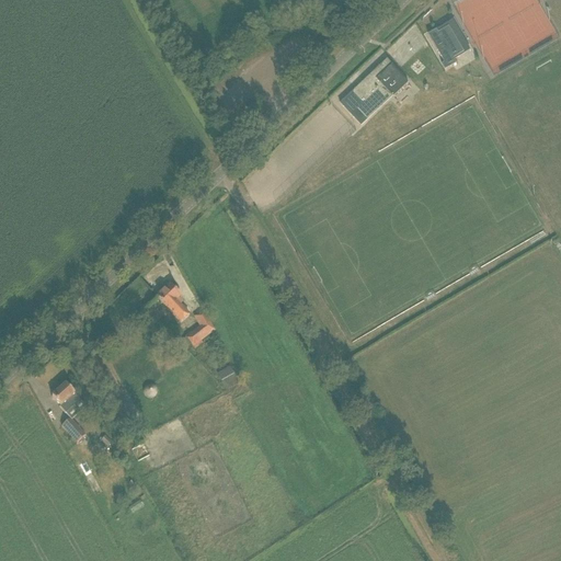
[(442,67),(445,72),(457,66),(454,60),(465,54),(449,29),(442,33),(442,34),(439,35),(437,32),(428,36),(445,65),(442,67)]
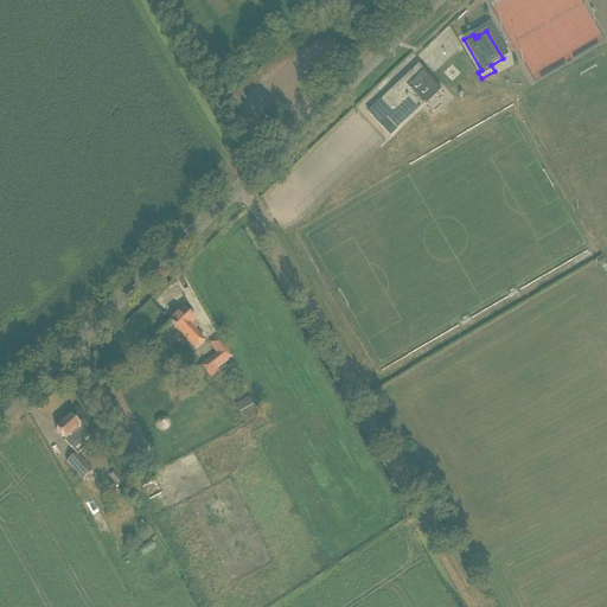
[(328,43),(330,49),(323,51),(325,61),(347,55),(343,39),(328,43)]
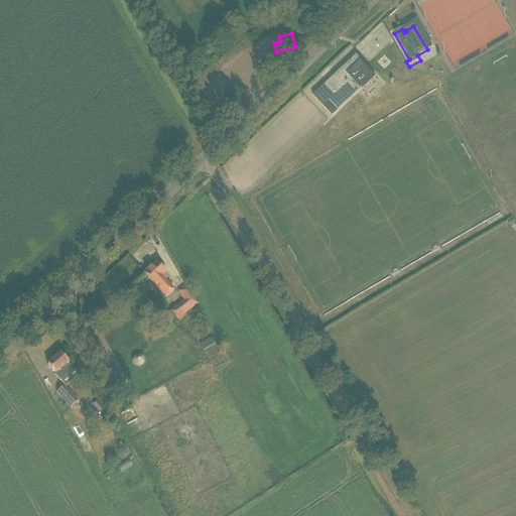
[(355,57),(313,97),(330,115),(359,87),(362,91),(363,92),(376,79),(361,61),(360,62),(355,57)]
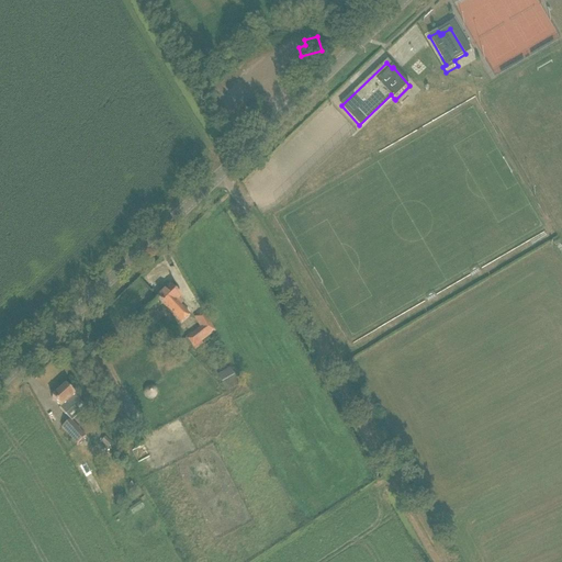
[(157,299),(181,325),(191,316),(181,306),(183,304),(179,300),(181,299),(170,287),(157,299)]
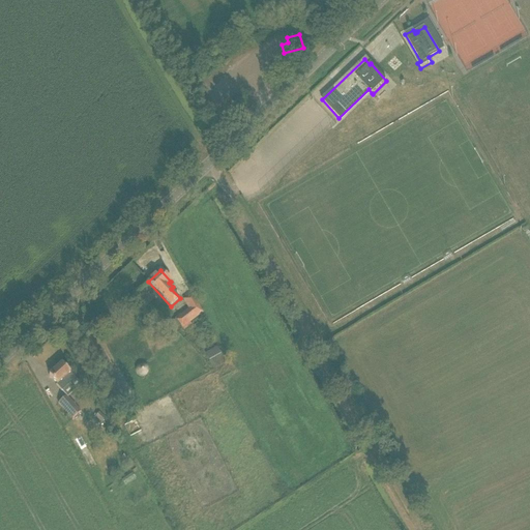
[(179,326),(183,331),(192,325),(189,323),(204,313),(193,295),(182,302),(187,310),(175,319),(175,320),(179,326)]
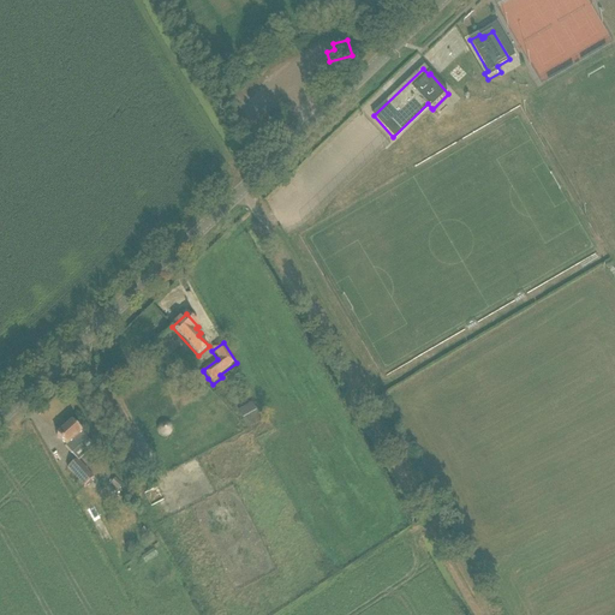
[(133,377),(121,386),(125,390),(137,383),(133,377)]
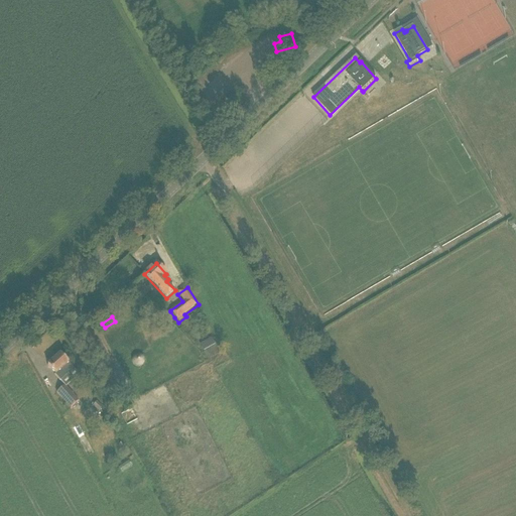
[(79,333),(86,348),(95,343),(88,328),(79,333)]
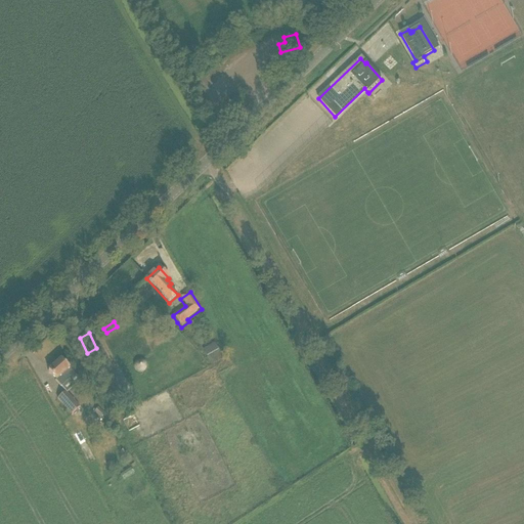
[(214,344),(203,350),(212,366),(223,360),(214,344)]
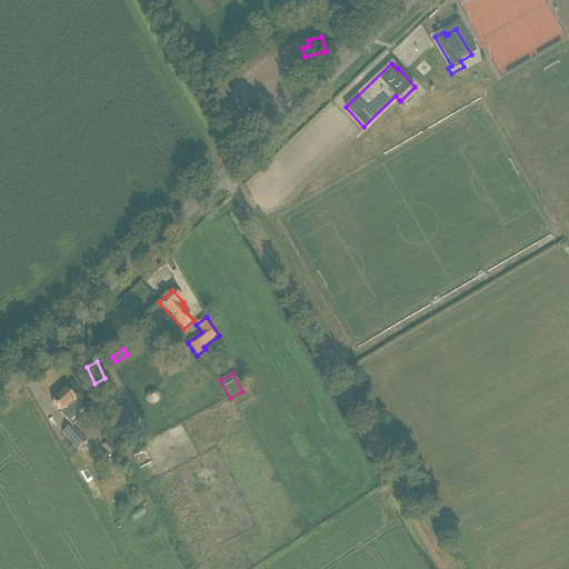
[(99,388),(112,413),(126,407),(111,381),(99,388)]
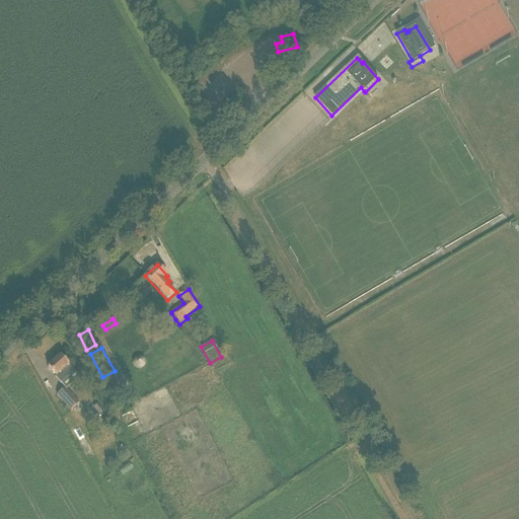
[(55,377),(61,384),(68,377),(70,378),(75,373),(61,357),(48,368),(56,377),(55,377)]
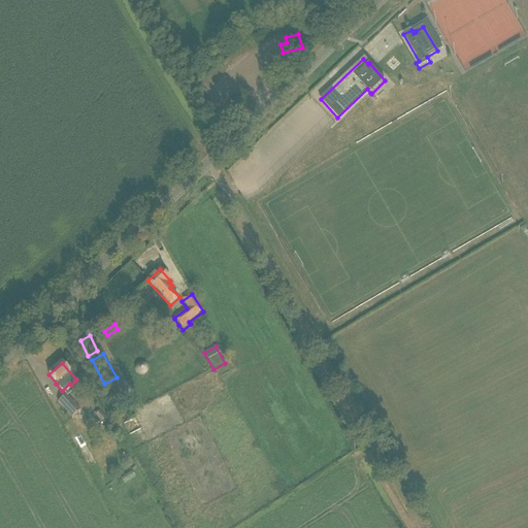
[(135,368),(135,370),(135,371),(136,373),(137,374),(138,375),(140,376),(141,376),(143,375),(145,375),(146,374),(147,372),(147,370),(147,368),(146,366),(145,364),(144,363),(143,363),(141,363),(139,364),(137,364),(136,366),(135,368)]
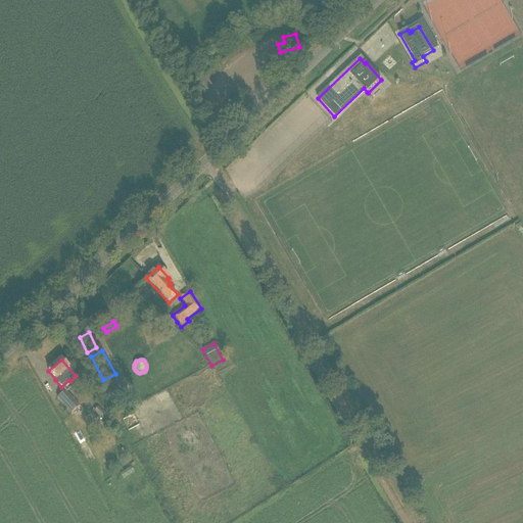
[(57,398),(72,414),(80,407),(65,391),(57,398)]
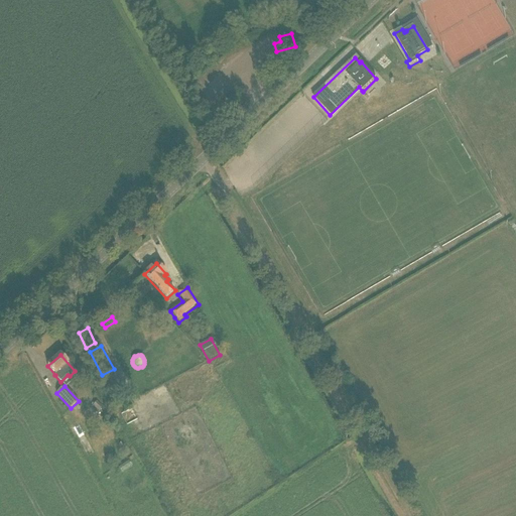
[(97,402),(93,407),(98,412),(102,407),(97,402)]
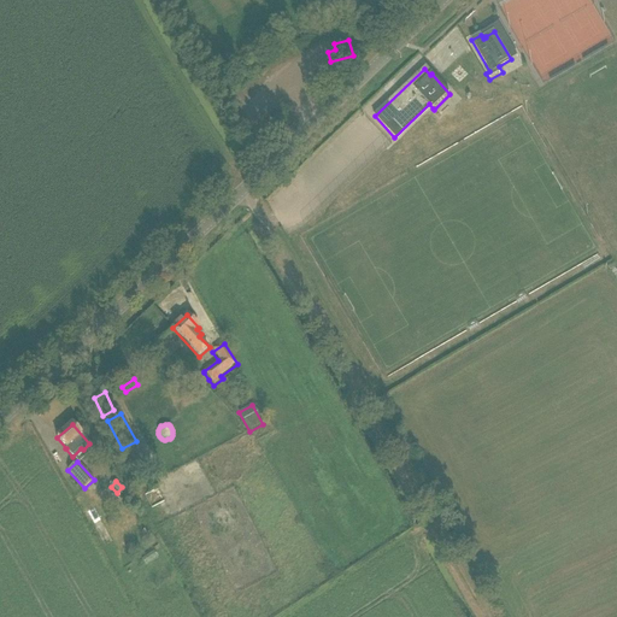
[(166,541),(176,536),(170,523),(159,529),(166,541)]
